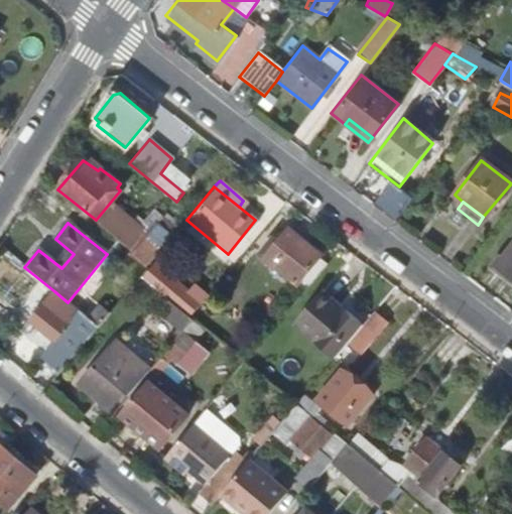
[(156,224),(131,255),(143,265),(168,234),(156,224)]
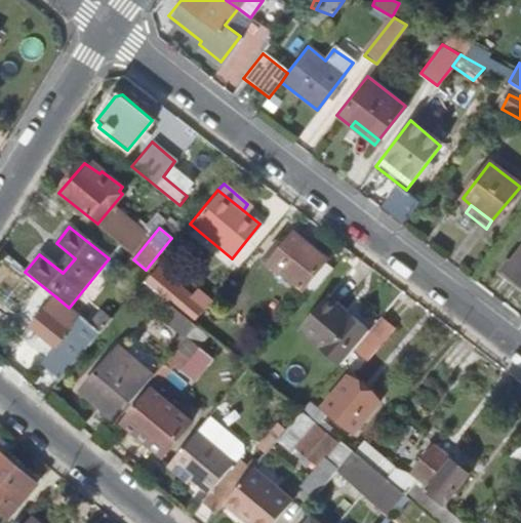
[(271,262),(311,293),(331,269),(323,262),(326,258),(291,233),(271,262)]
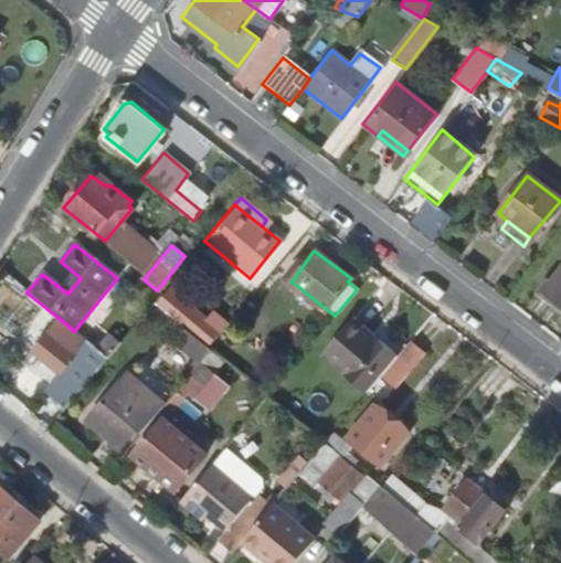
[(560,268),(544,290),(560,304),(560,268)]
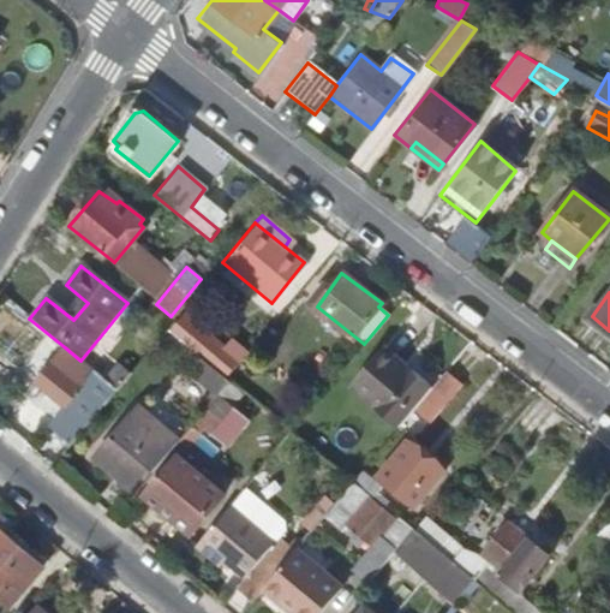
[(187,320),(175,337),(203,358),(225,376),(226,378),(247,351),(229,337),(222,347),(187,320)]
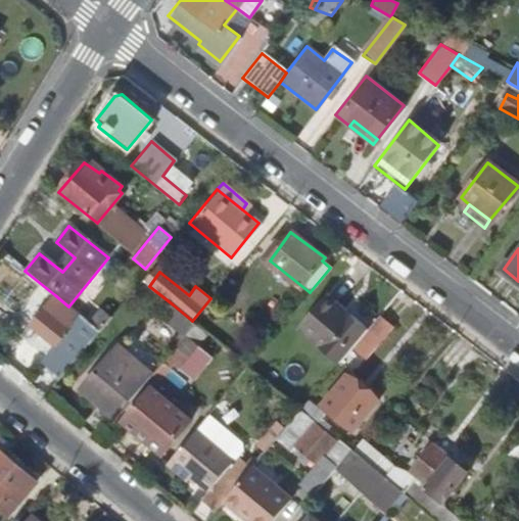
[(298,326),(340,362),(354,345),(368,328),(324,292),(298,326)]
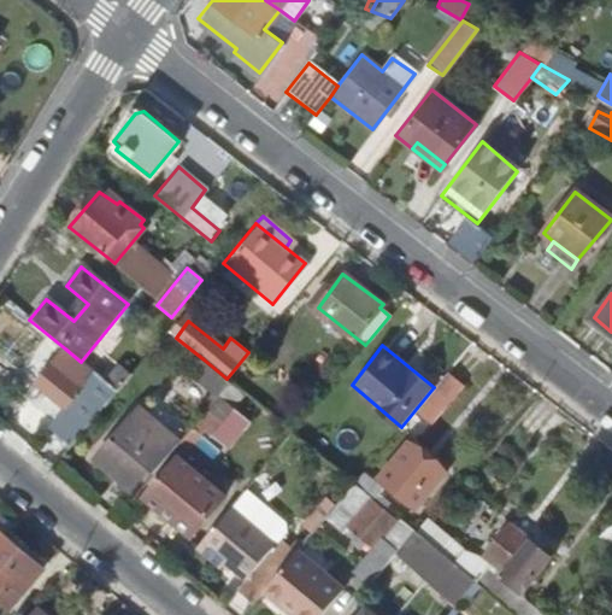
[(56,435),(69,447),(117,390),(81,362),(65,349),(36,384),(66,408),(78,394),(92,405),(78,422),(71,416),(56,435)]
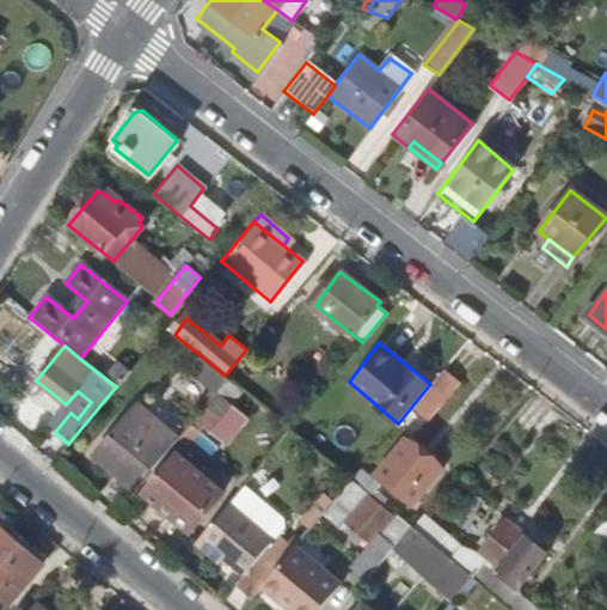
[(188,374),(214,396),(215,395),(228,378),(225,376),(224,374),(202,357),(188,374)]
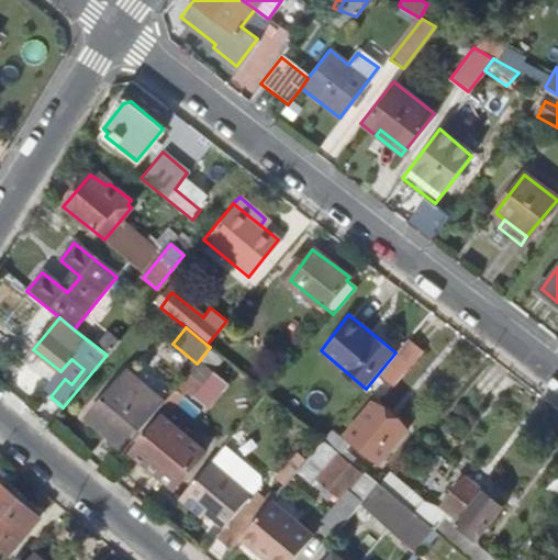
[(419,348),(408,338),(395,353),(380,371),(391,380),(419,348)]
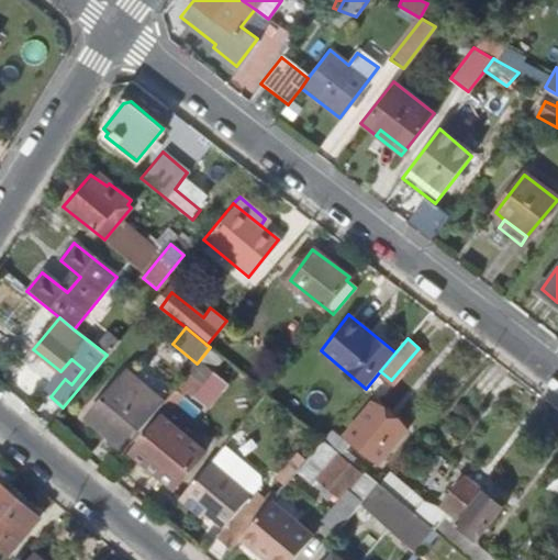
[(226,385),(198,362),(197,364),(178,387),(207,410),(226,385)]
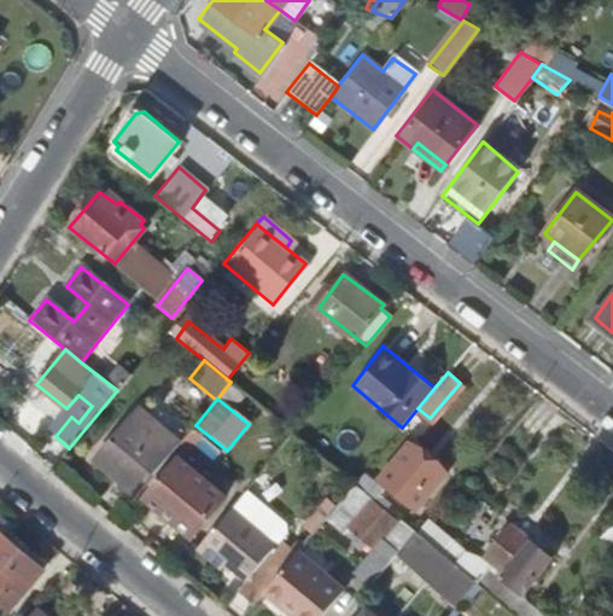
[(146,471),(151,476),(179,445),(136,410),(95,459),(132,490),(146,471)]
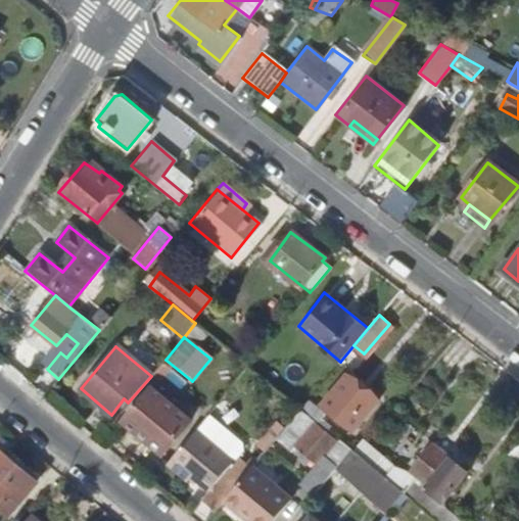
[(378,399),(345,373),(320,404),(354,430),(378,399)]
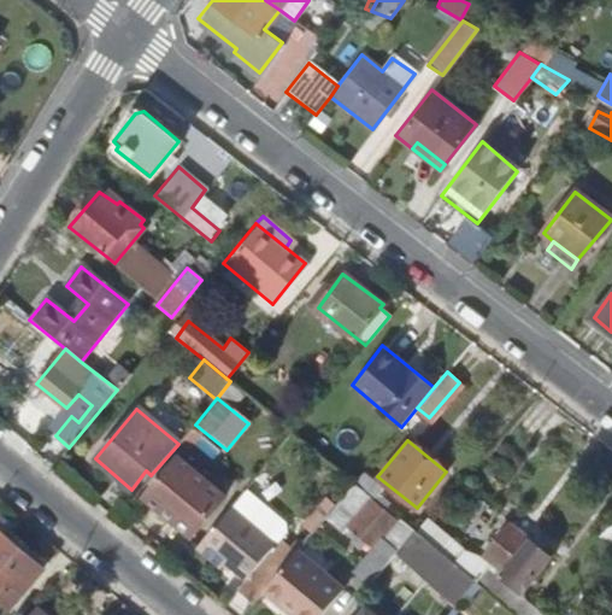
[(224,498),(180,460),(146,498),(192,537),(224,498)]
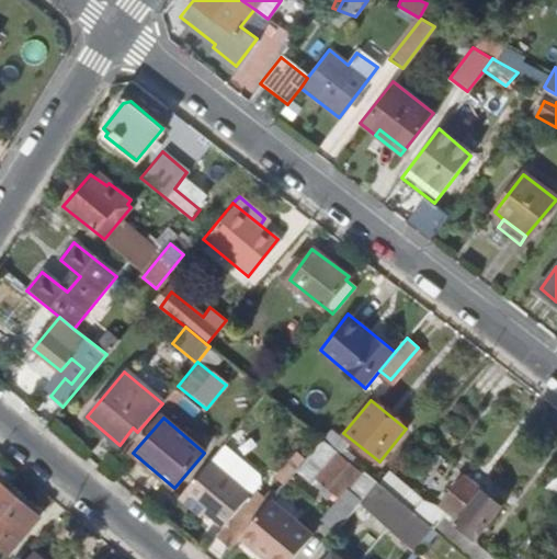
[(347,492),(361,503),(378,483),(324,438),(311,453),(296,471),(306,481),(311,476),(324,486),(317,494),(324,500),(331,492),(340,499),(347,492)]
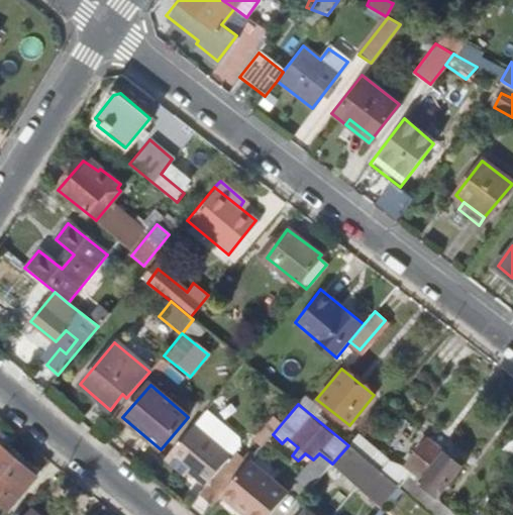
[(183,475),(187,470),(205,486),(198,494),(211,505),(221,493),(232,481),(218,470),(231,454),(193,423),(170,451),(166,455),(164,457),(183,475)]
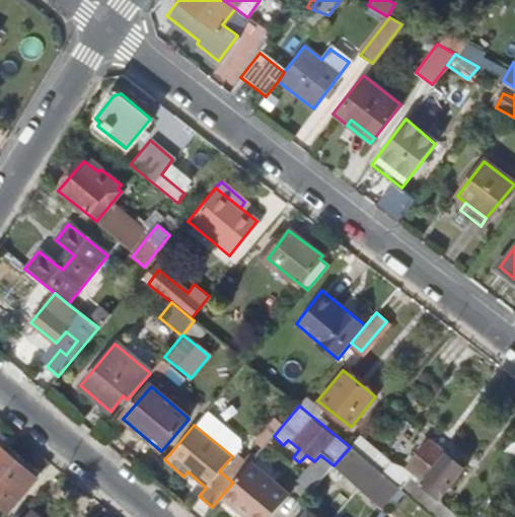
[(363,444),(357,439),(350,447),(356,452),(363,444)]
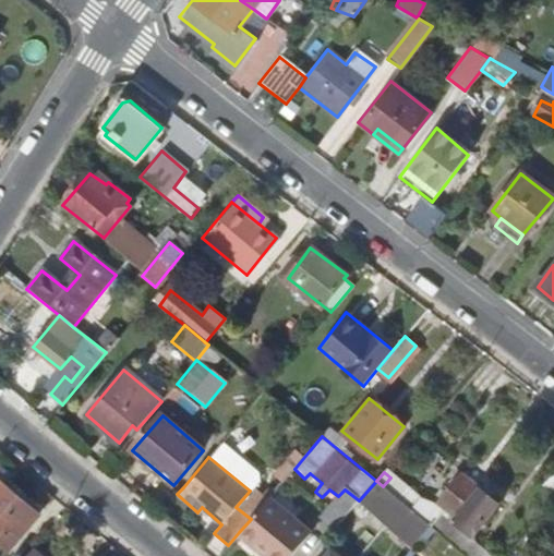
[(400,486),(390,478),(383,486),(431,526),(440,515),(459,531),(469,539),(497,505),(459,472),(434,503),(419,503),(400,487),(400,486)]
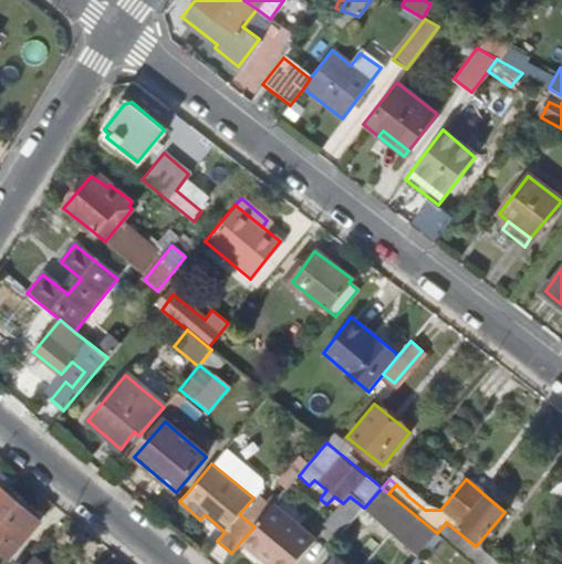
[(11,488),(7,493),(39,521),(43,515),(11,488)]
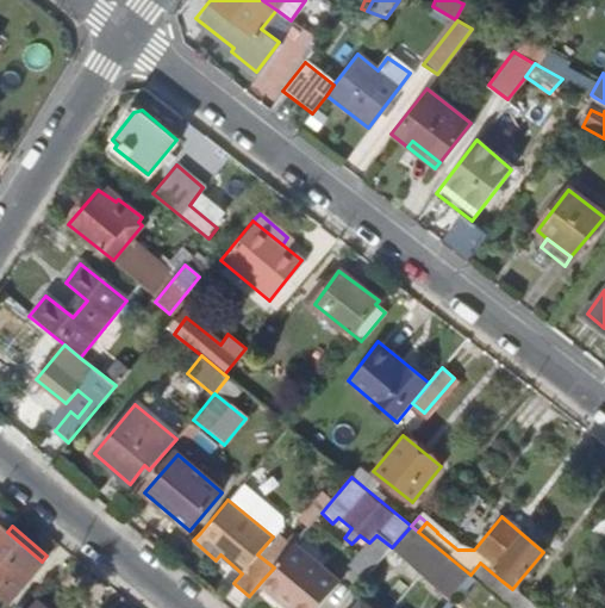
[(391,548),(449,599),(471,575),(418,532),(411,526),(392,547),(391,548)]
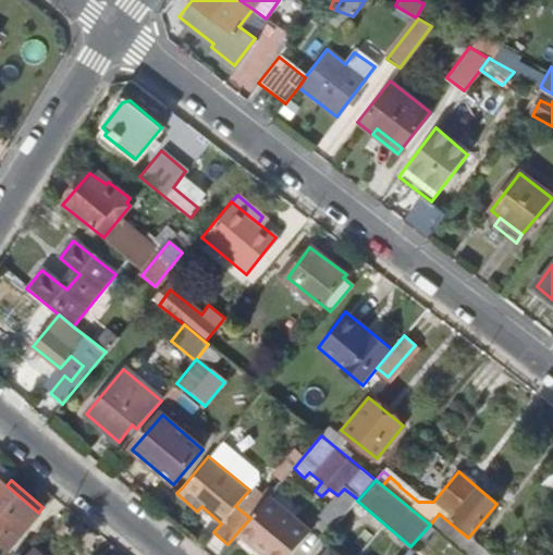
[(0,542),(8,549),(38,513),(7,485),(0,481),(0,542)]
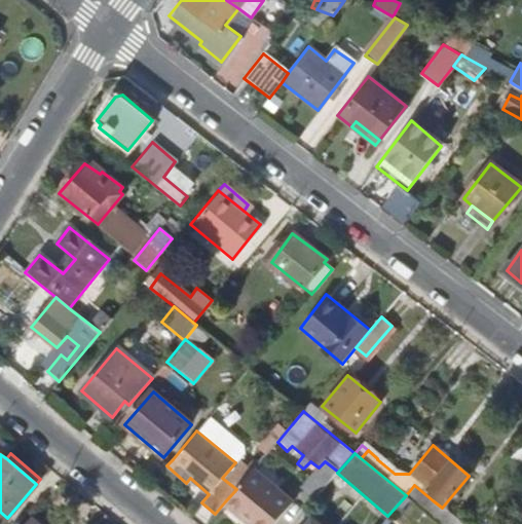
[(301,486),(317,498),(336,475),(337,473),(338,472),(325,461),(319,468),(301,486)]
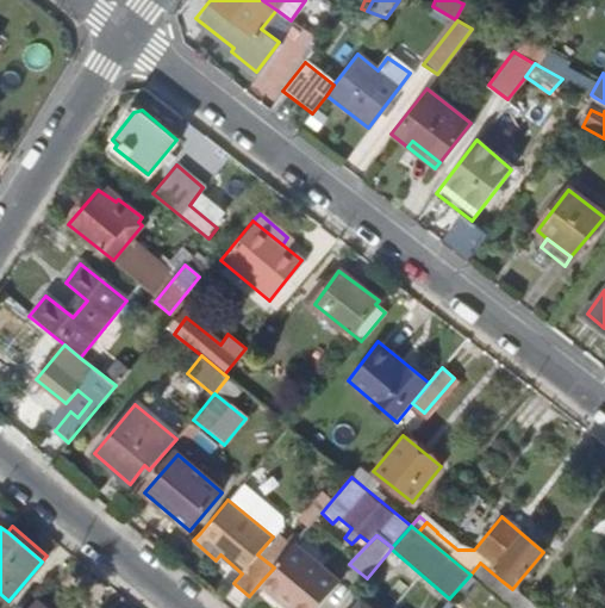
[(328,558),(300,537),(274,568),(261,582),(280,597),(284,596),(297,607),(320,607),(341,584),(319,566),(328,558)]
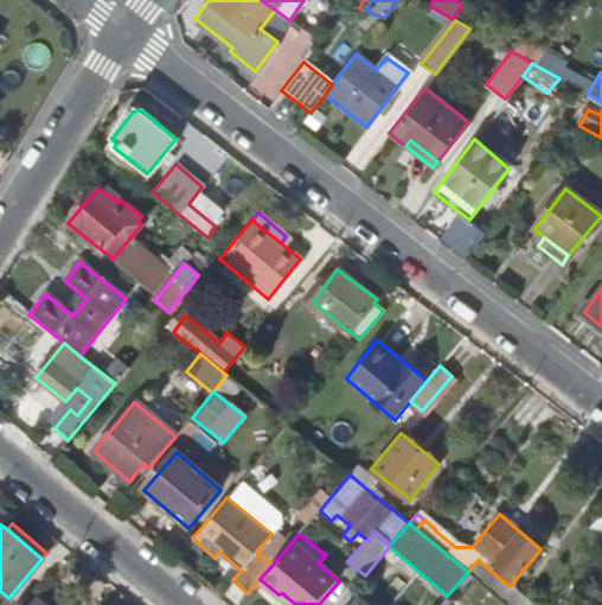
[(488,590),(507,604),(531,604),(532,604),(531,604),(510,586),(499,578),(488,590)]
